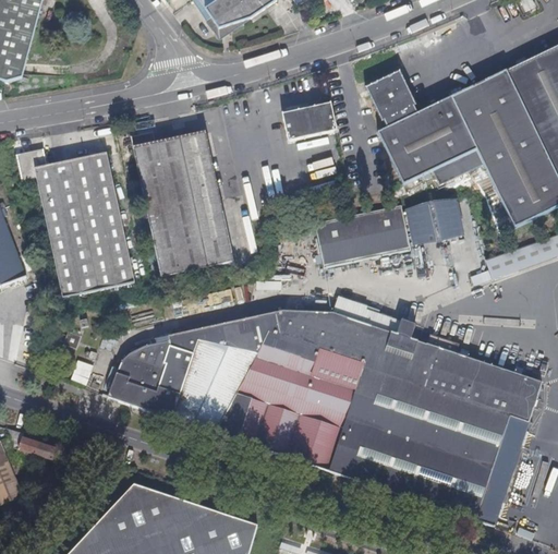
[(22,76),(43,0),(0,0),(0,79),(7,81),(22,76)]
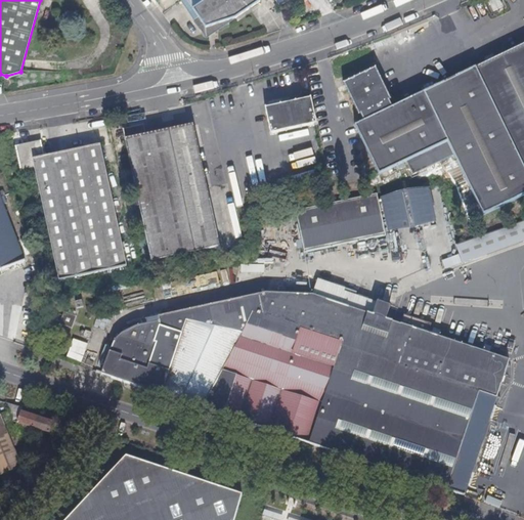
[(206,25),(188,0),(181,0),(207,36),(235,15),(206,25)]
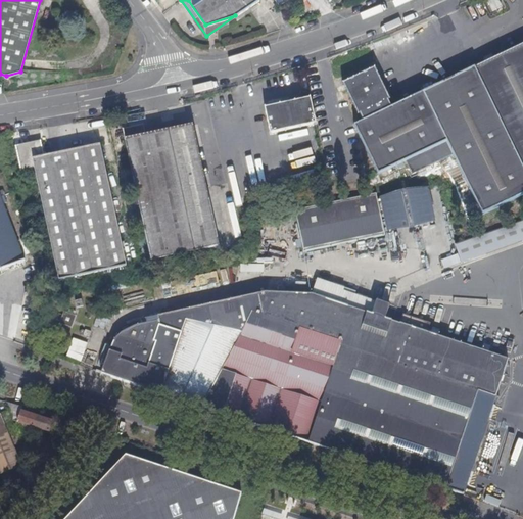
[(188,0),(205,25),(235,15),(256,0),(188,0)]
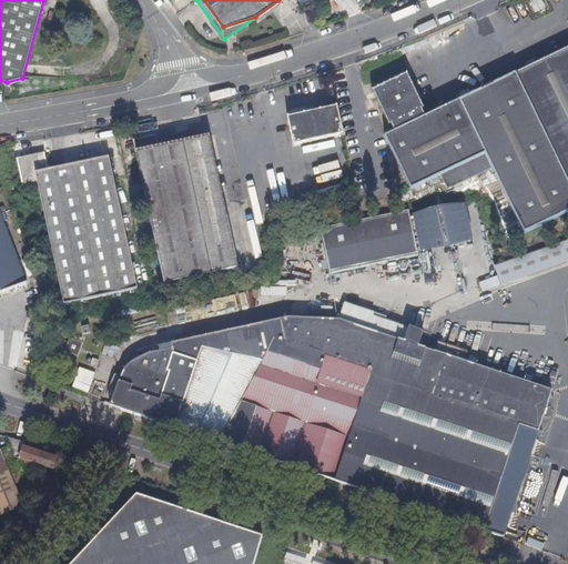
[(567,43),(515,69),(567,180),(567,43)]
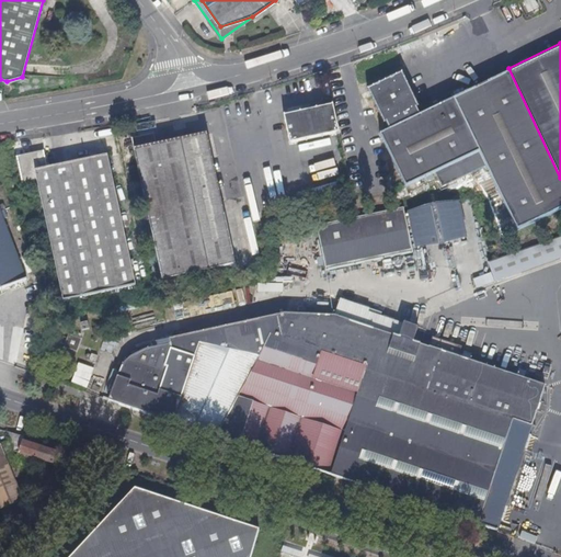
[(560,205),(560,178),(508,68),(442,101),(466,172),(487,162),(517,227),(560,205)]
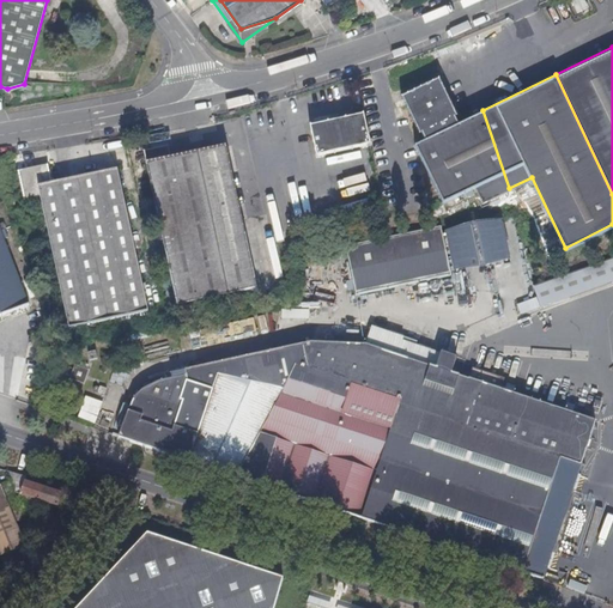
[(509,188),(483,110),(459,122),(455,114),(457,113),(439,76),(401,93),(419,132),(422,131),(425,138),(414,143),(443,201),(475,186),(484,200),(509,188)]
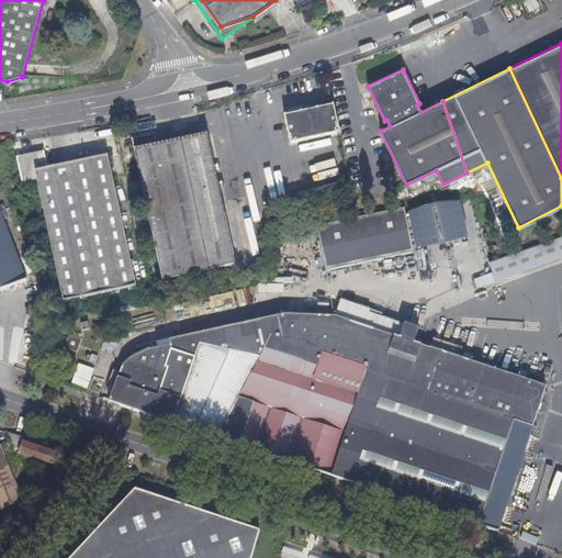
[(300,109),(285,112),(285,111),(284,112),(291,141),(292,141),(291,140),(306,136),(306,137),(307,137),(307,136),(323,133),(323,134),(324,134),(324,133),(338,130),(338,131),(339,130),(334,101),(333,101),(333,102),(317,105),(317,104),(316,104),(316,105),(301,109),(301,108),(300,108),(300,109)]
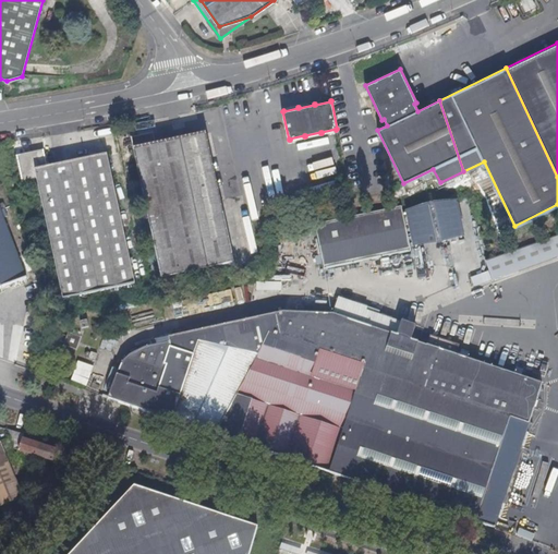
[(234,260),(206,129),(180,134),(208,265),(234,260)]
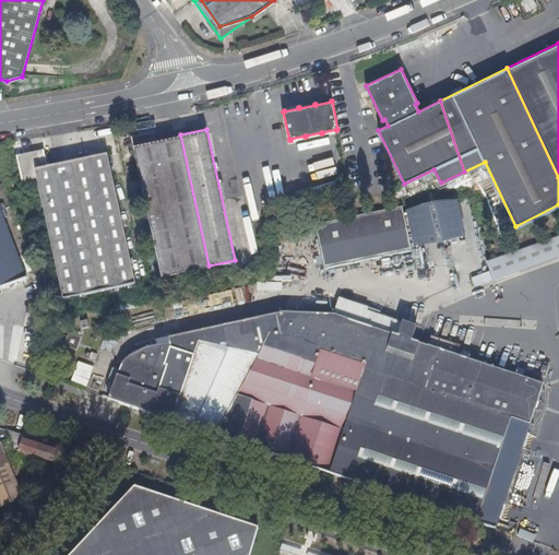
[(209,266),(180,134),(156,140),(154,130),(130,134),(131,134),(133,145),(162,276),(209,266)]
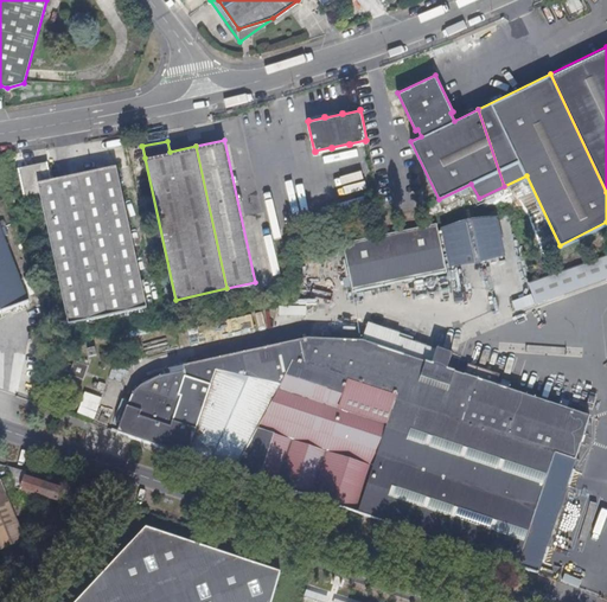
[(147,305),(116,164),(46,178),(45,173),(50,172),(46,159),(18,165),(24,196),(40,192),(69,321),(147,305)]
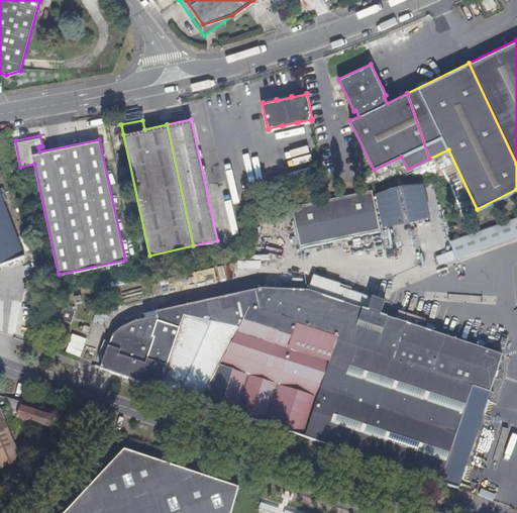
[(262,173),(237,178),(240,191),(265,185),(262,173)]
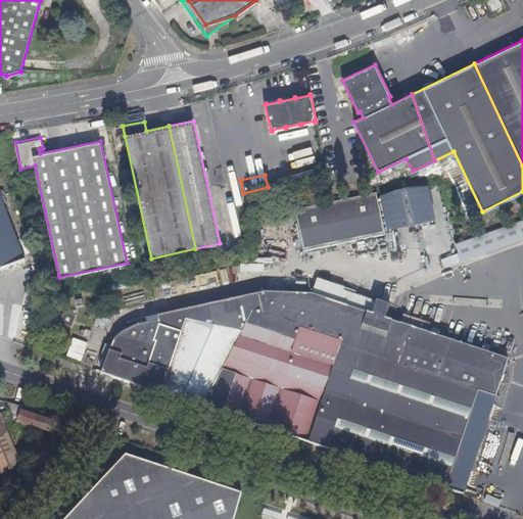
[(7,198),(3,186),(0,187),(0,266),(26,256),(3,199),(7,198)]
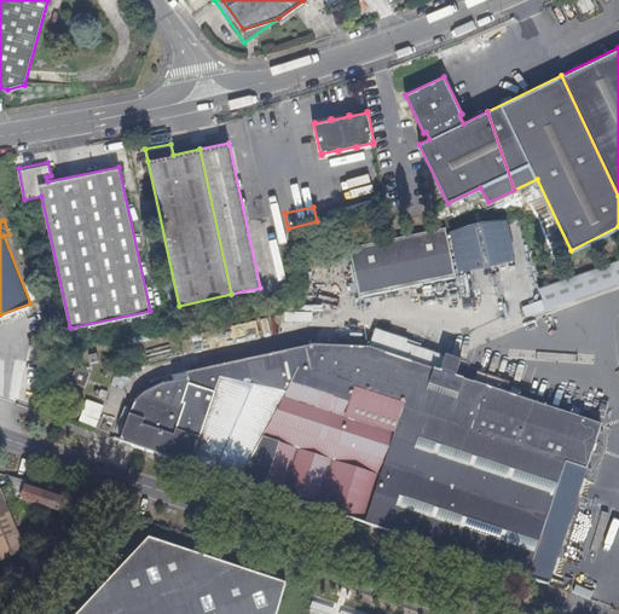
[(456,274),(445,225),(350,245),(359,295),(456,274)]
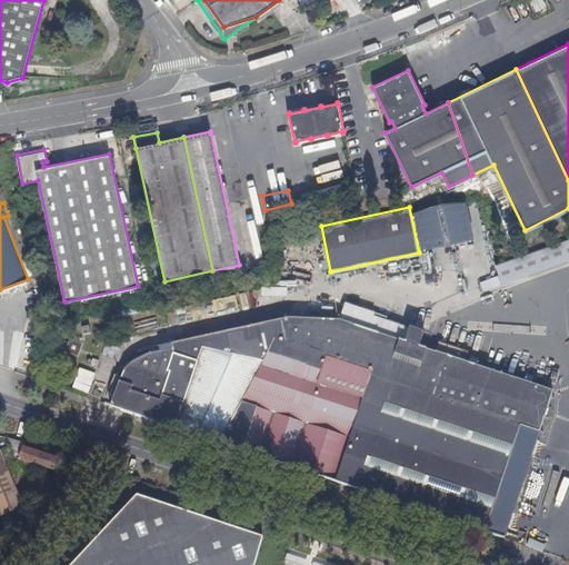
[(321,236),(319,226),(295,231),(297,240),(321,236)]
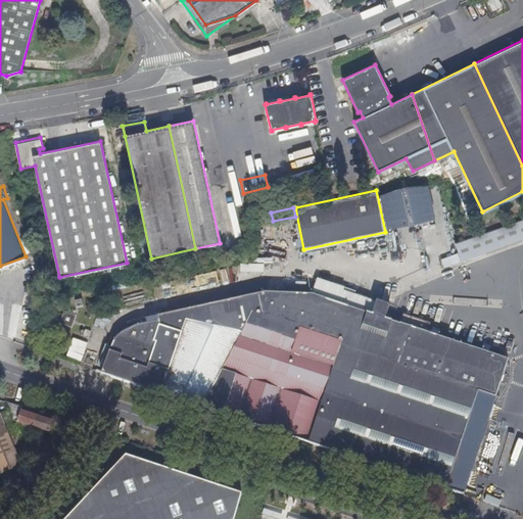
[(443,264),(459,260),(457,248),(440,251),(443,264)]
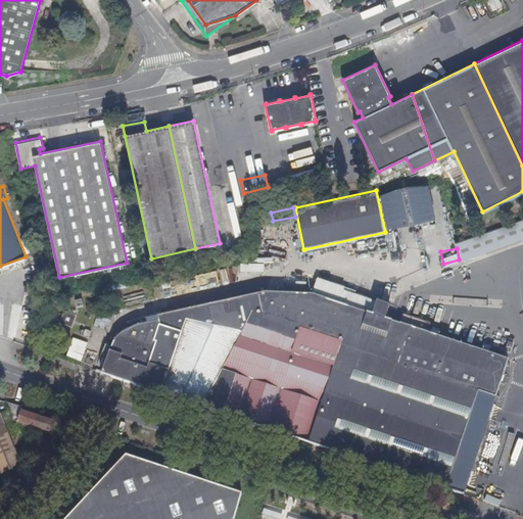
[(427,329),(430,320),(402,311),(399,320),(385,315),(389,302),(376,297),(376,298),(344,287),(344,284),(317,275),(312,291),(266,289),(157,313),(158,318),(137,322),(133,324),(122,329),(115,335),(109,347),(100,370),(161,390),(201,405),(445,485),(446,485),(464,491),(495,393),(508,357),(427,329)]
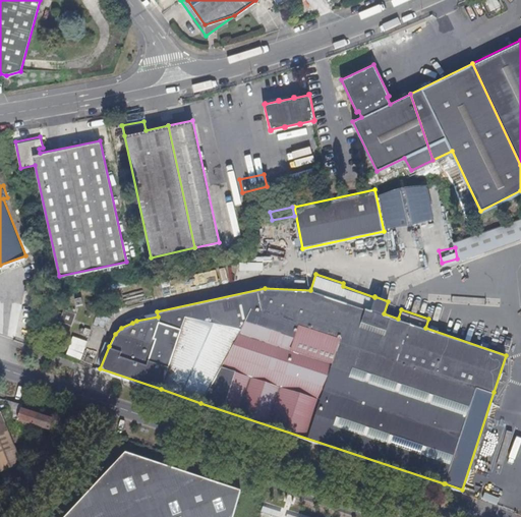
[(71,323),(75,311),(74,310),(75,306),(69,304),(67,308),(64,307),(60,319),(71,323)]
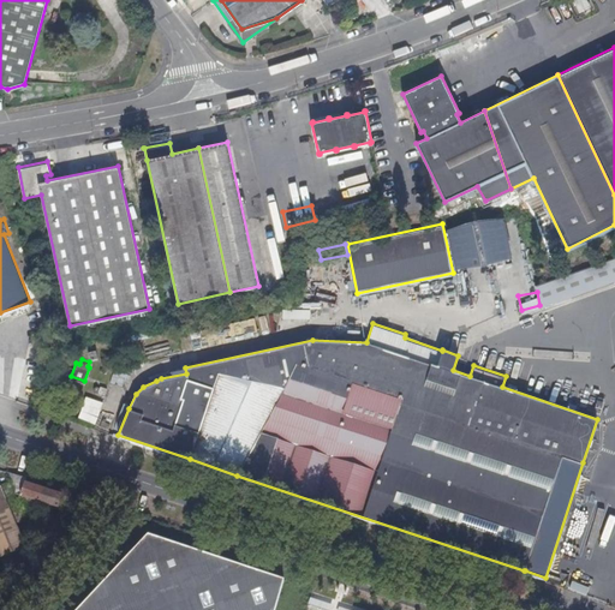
[(88,387),(78,416),(95,420),(105,393),(88,387)]
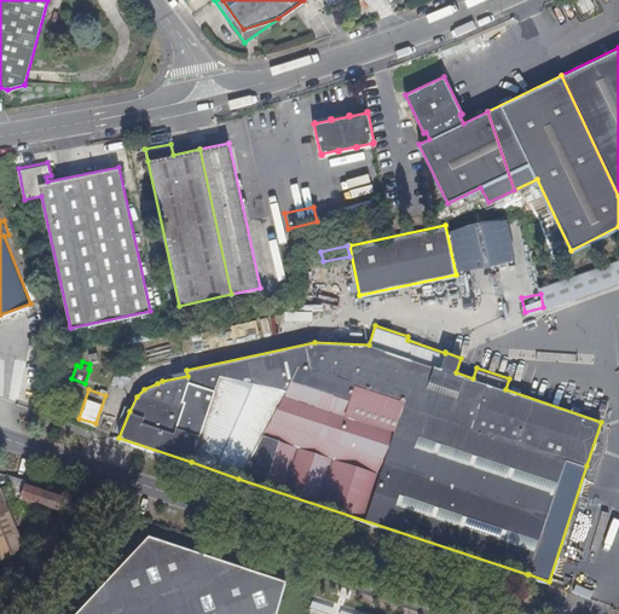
[(62,493),(25,481),(27,478),(6,471),(10,481),(15,494),(22,496),(19,502),(42,509),(44,503),(46,504),(52,505),(57,508),(62,493)]
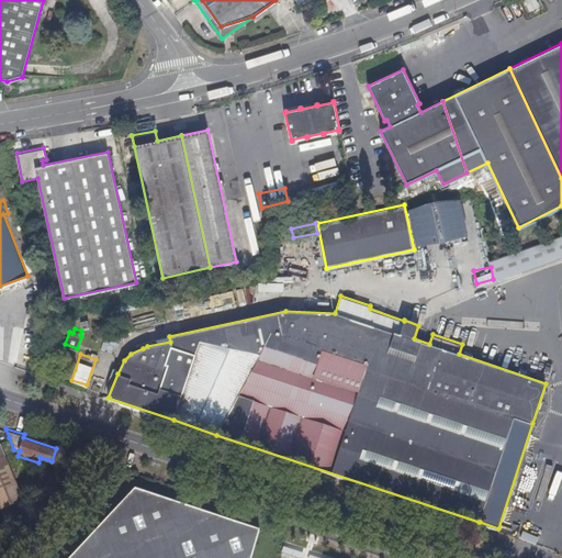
[(15,456),(8,438),(0,441),(13,476),(22,472),(15,456)]
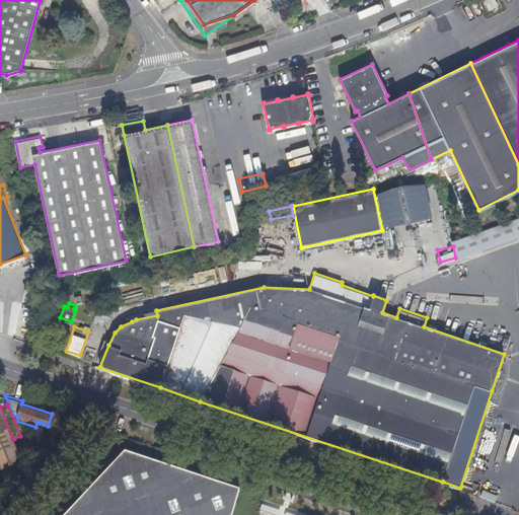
[(0,484),(26,473),(12,439),(0,407),(0,484)]
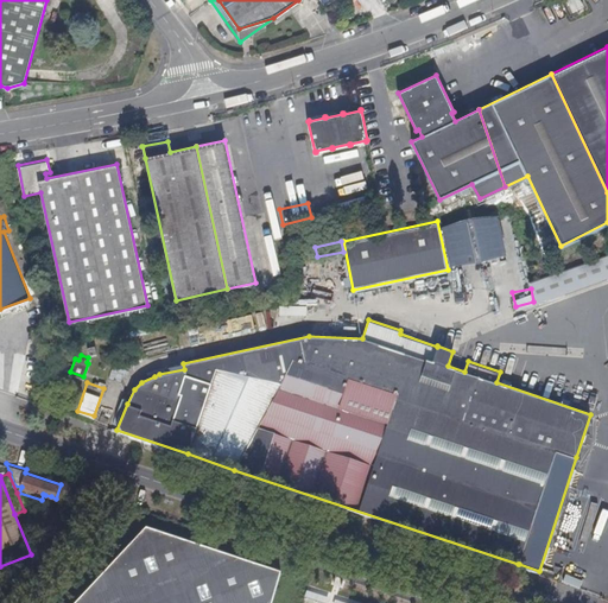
[(270,602),(280,570),(146,525),(71,602),(270,602)]
